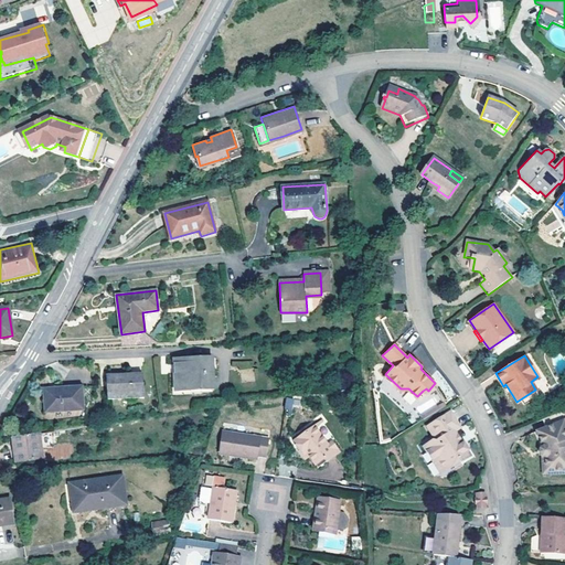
[(174,360),(176,391),(213,390),(212,359),(174,360)]
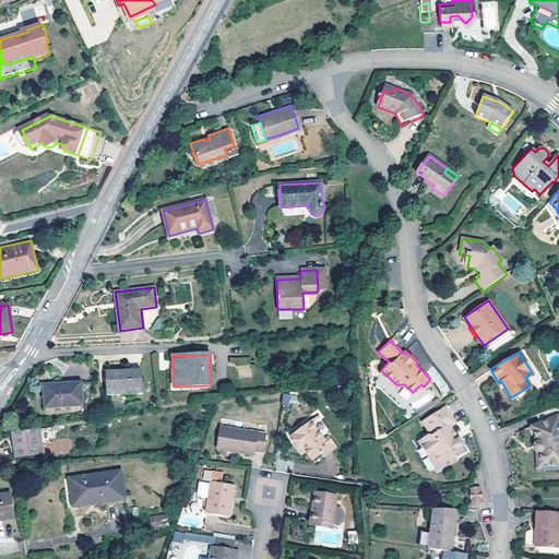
[(238,378),(251,377),(250,356),(229,357),(229,366),(238,366),(238,378)]
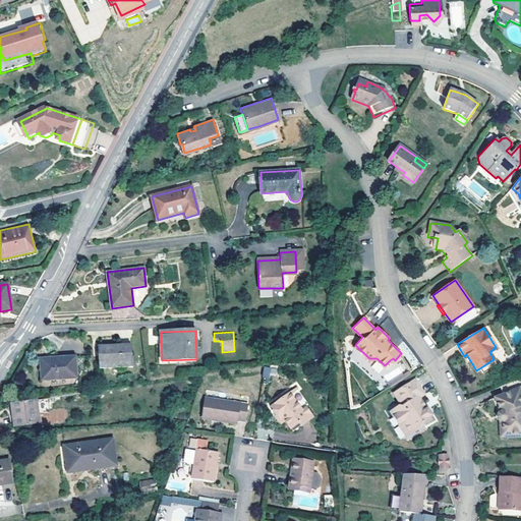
[(99,353),(100,369),(132,367),(131,344),(99,346),(99,353)]
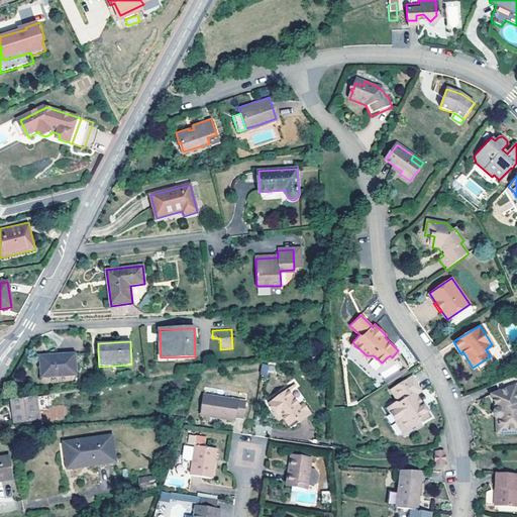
[(40,355),(42,378),(76,375),(75,353),(40,355)]
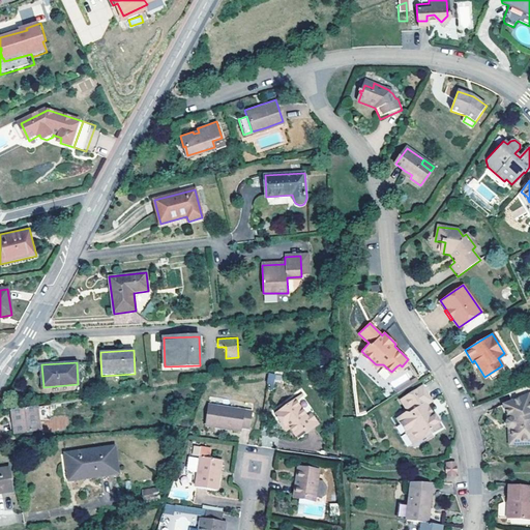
[(385,380),(390,375),(384,366),(378,372),(385,380)]
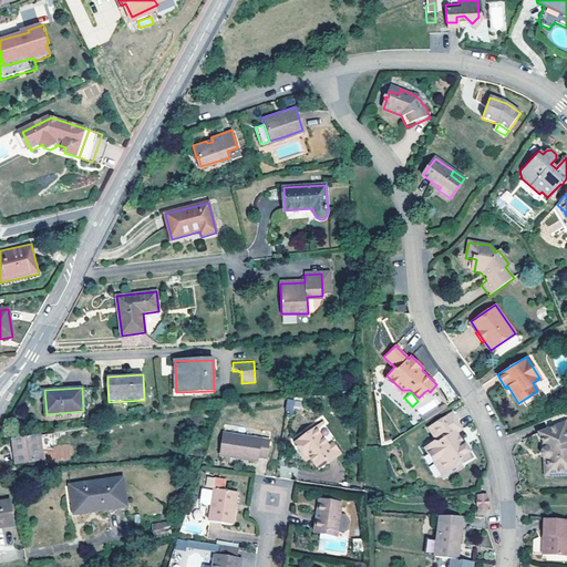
[(286,410),(301,411),(302,401),(287,399),(286,410)]
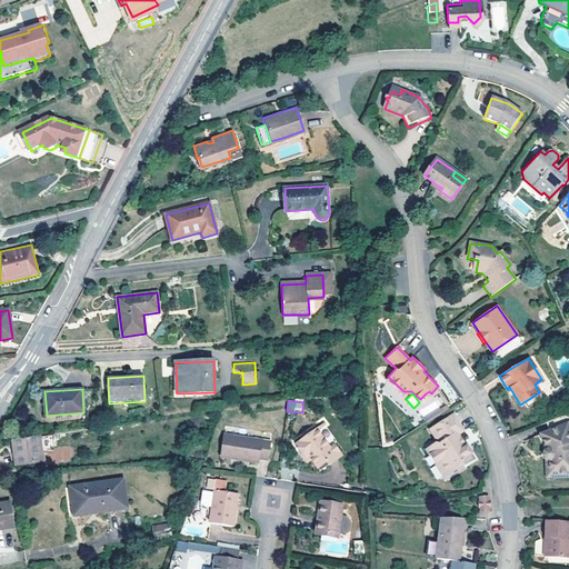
[(542,456),(543,458),(546,460),(547,460),(548,461),(549,475),(568,473),(568,421),(566,413),(546,421),(549,430),(540,435),(546,450),(543,450),(543,451),(542,452),(542,456)]
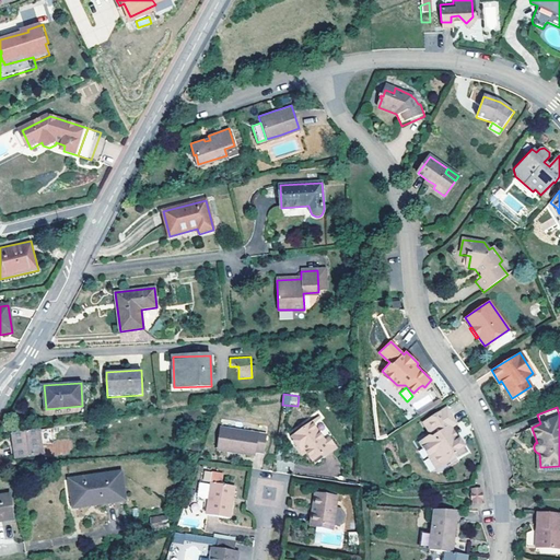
[(445,409),(426,422),(432,433),(432,438),(430,438),(420,443),(430,458),(435,459),(439,458),(442,465),(448,461),(448,459),(453,456),(455,459),(465,453),(462,448),(463,447),(458,440),(457,441),(448,429),(455,424),(445,409)]
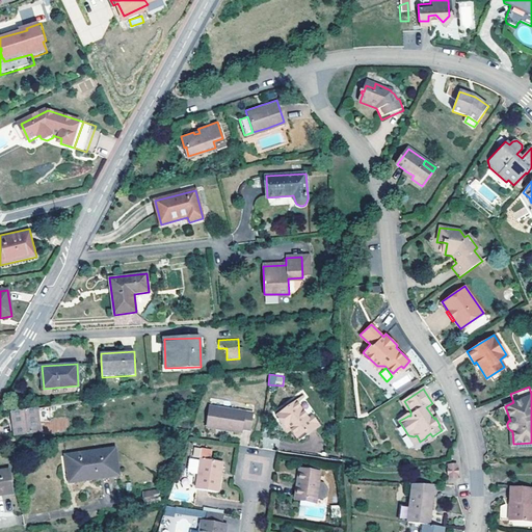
[(306,429),(308,432),(320,424),(313,414),(309,417),(296,399),(277,413),(284,422),(286,420),(291,427),(297,435),(306,429)]
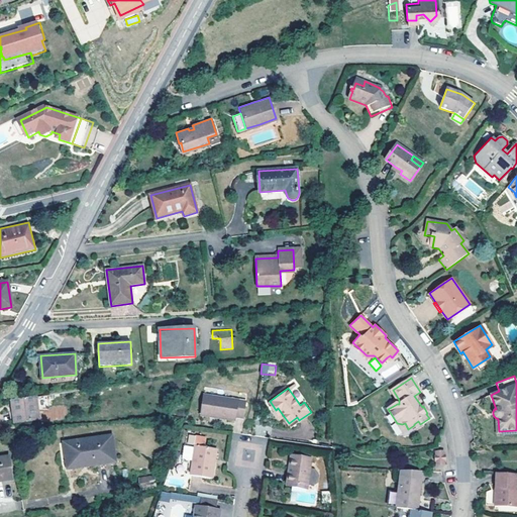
[(399,400),(393,390),(390,391),(399,404),(399,400)]
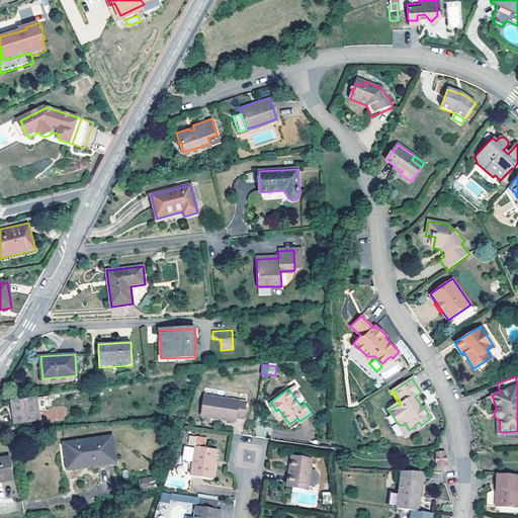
[(235,419),(236,416),(243,417),(246,401),(238,399),(201,393),(198,412),(235,419)]
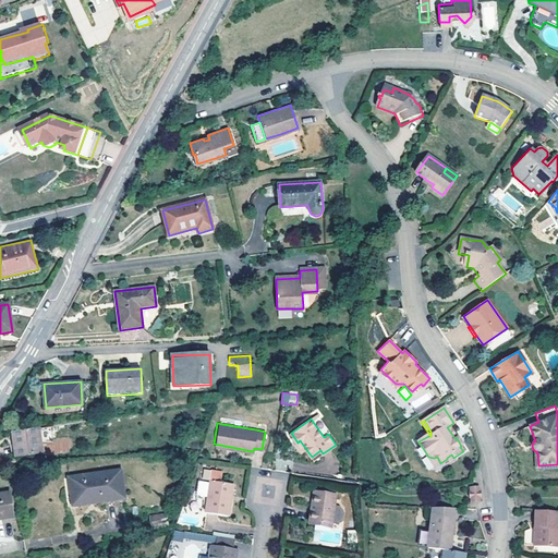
[(43,453),(38,428),(13,433),(15,447),(16,457),(43,453)]
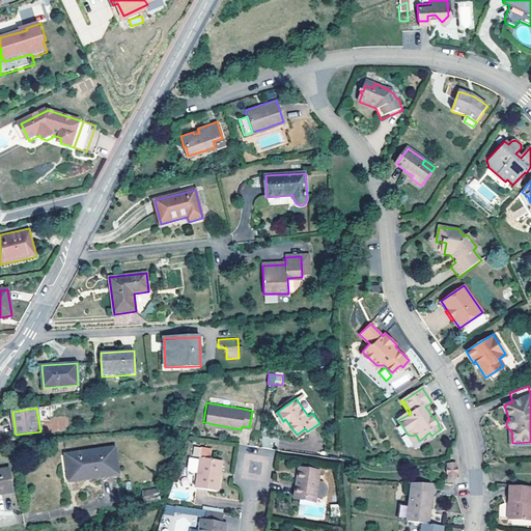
[(49,418),(50,431),(66,430),(65,417),(49,418)]
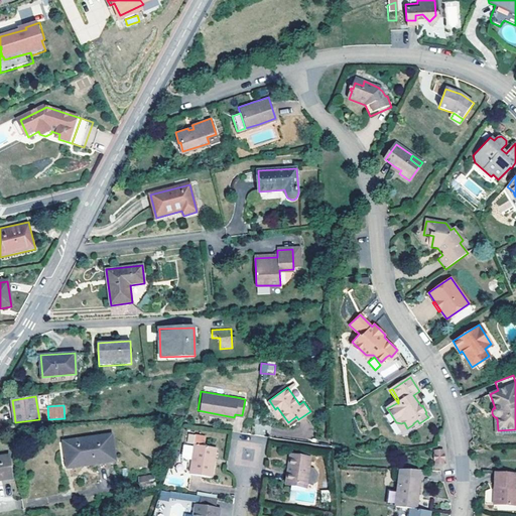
[(515,432),(515,429),(498,430),(497,418),(496,417),(495,417),(493,415),(494,433),(515,432)]
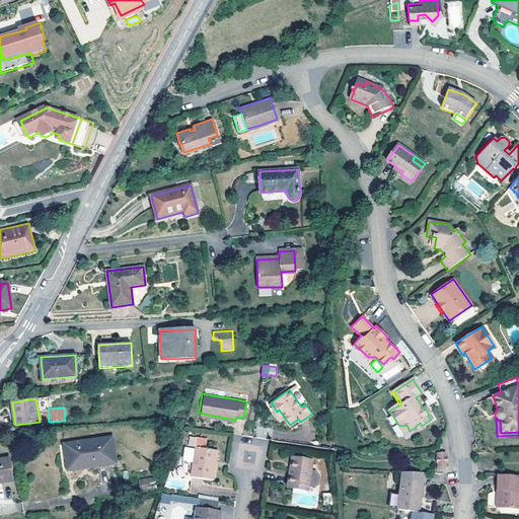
[(298,419),(290,425),(292,428),(300,422),(298,419)]
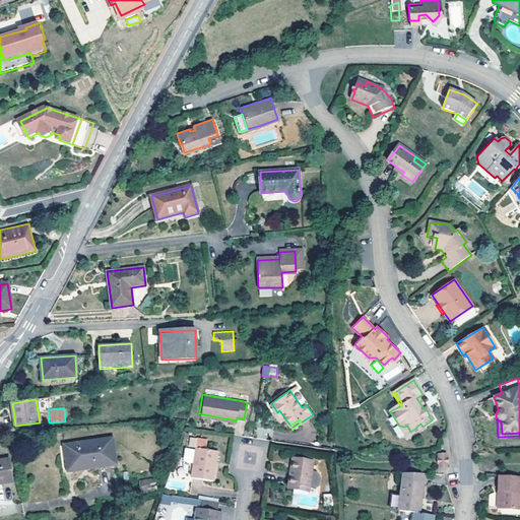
[(404,427),(399,426),(405,435),(410,432),(407,426),(404,427)]
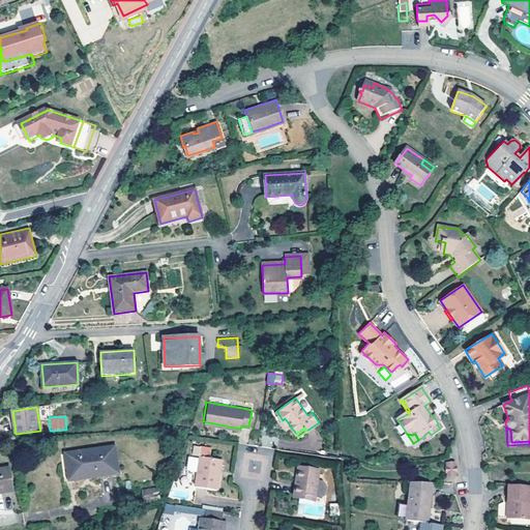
[(115,447),(65,454),(69,481),(119,474),(115,447)]
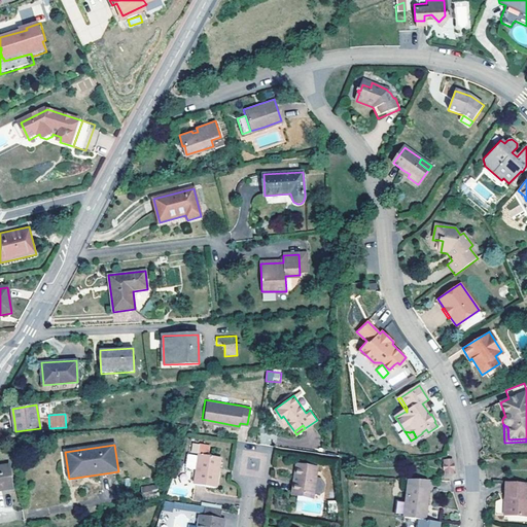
[(199,451),(189,450),(186,468),(196,469),(199,451)]
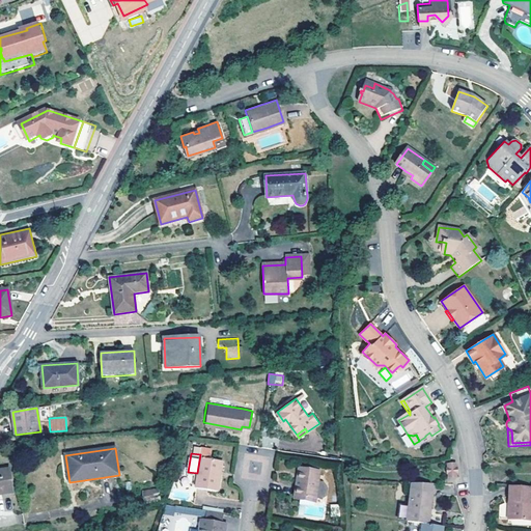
[(221,458),(200,454),(197,473),(195,485),(216,488),(221,458)]
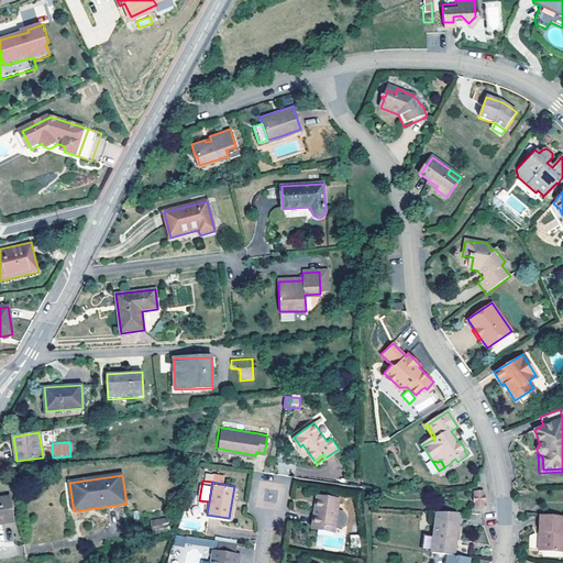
[(475,505),(483,504),(479,488),(472,489),(475,505)]
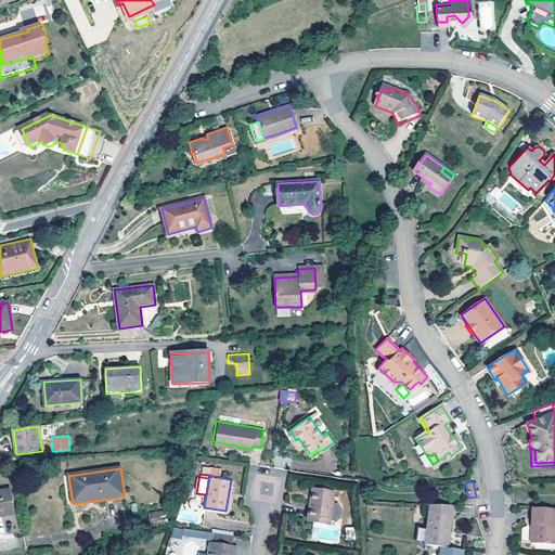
[(328,523),(333,491),(312,488),(308,518),(328,523)]
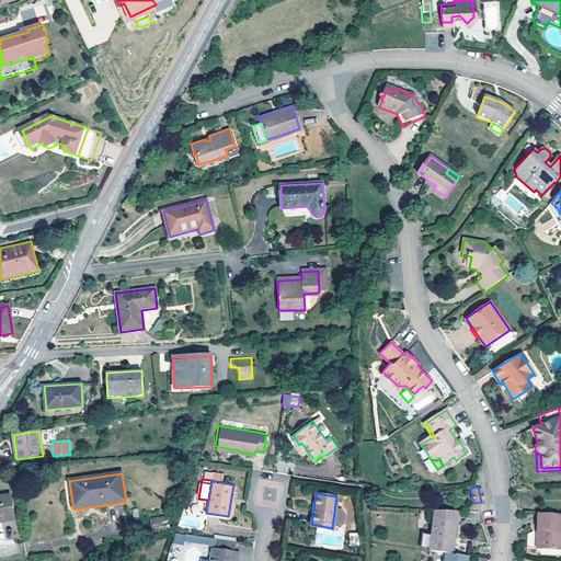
[(10,495),(0,496),(0,522),(14,521),(10,495)]
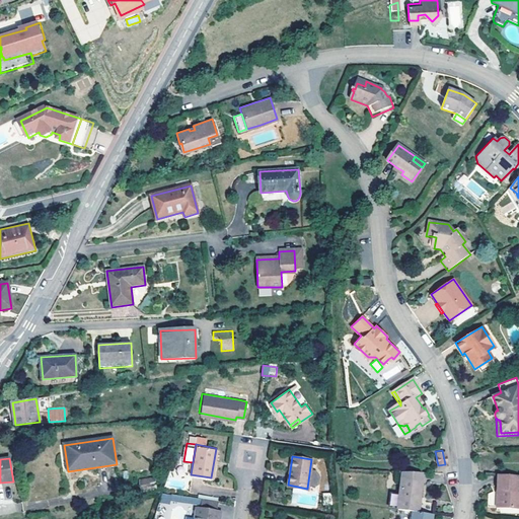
[(414,510),(419,511),(425,479),(427,480),(429,472),(404,470),(399,508),(414,510)]
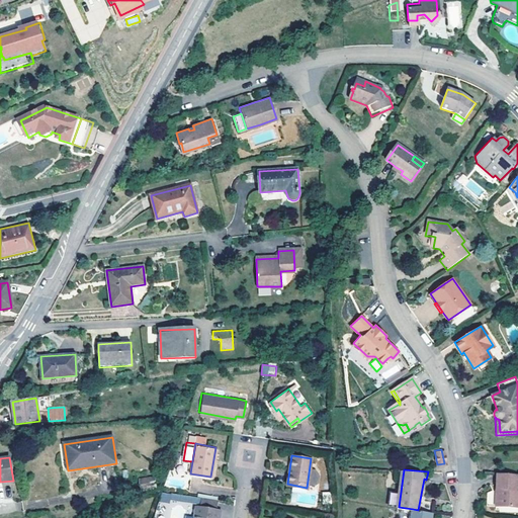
[(517,473),(497,472),(496,489),(500,490),(499,506),(517,507),(517,490),(517,482),(517,473)]
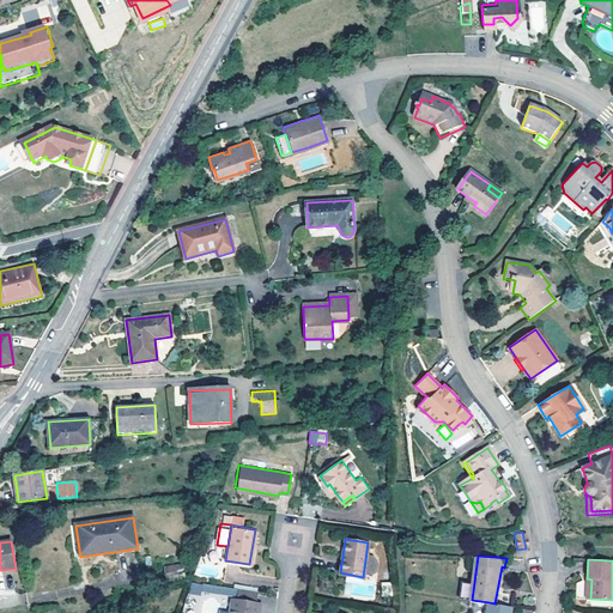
[(183,564),(164,565),(165,578),(183,577),(183,564)]
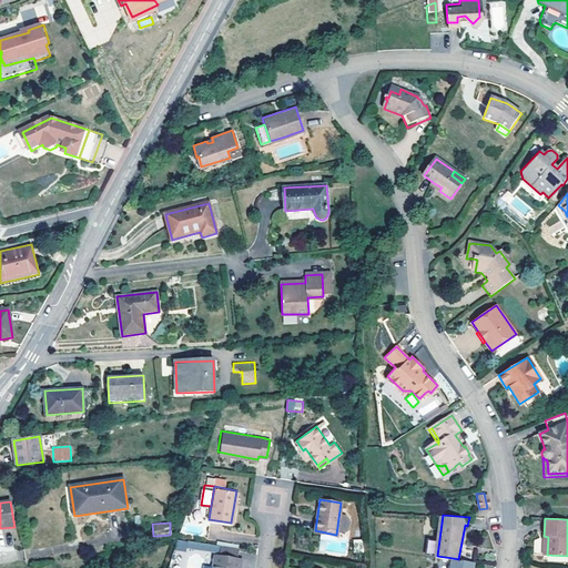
[(354,551),(363,551),(363,539),(354,539),(354,551)]
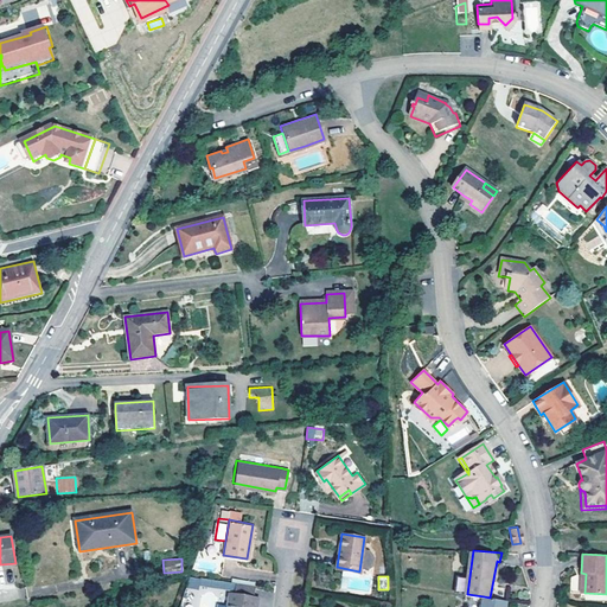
[(457,593),(467,594),(468,579),(459,577),(457,593)]
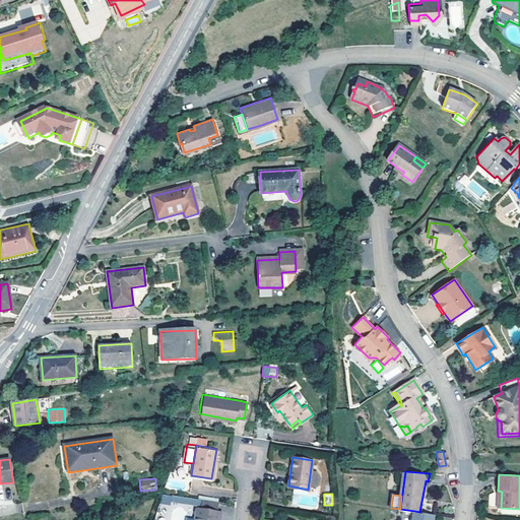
[(197,508),(196,519),(199,519),(198,519),(221,519),(222,512),(217,511),(219,501),(203,499),(201,509),(197,508)]
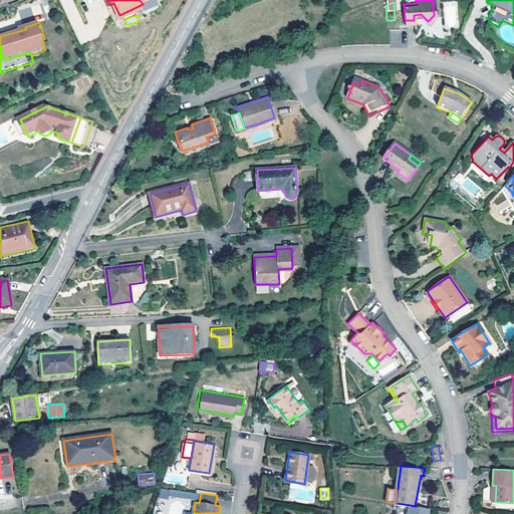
[(415,506),(410,505),(408,513),(428,513),(430,508),(415,506)]
